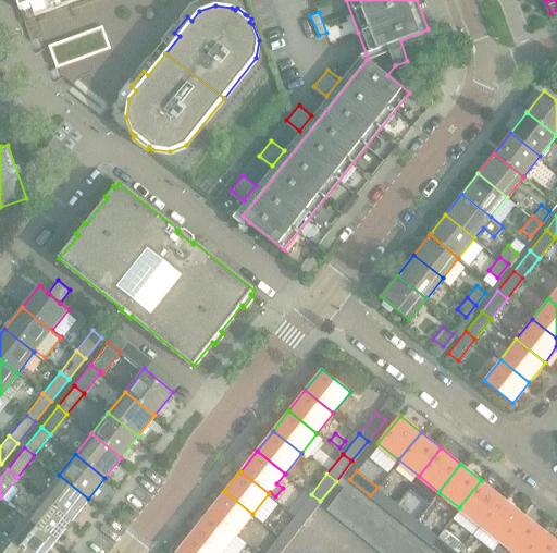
[(59,475),(42,496),(72,519),(88,499),(59,475)]
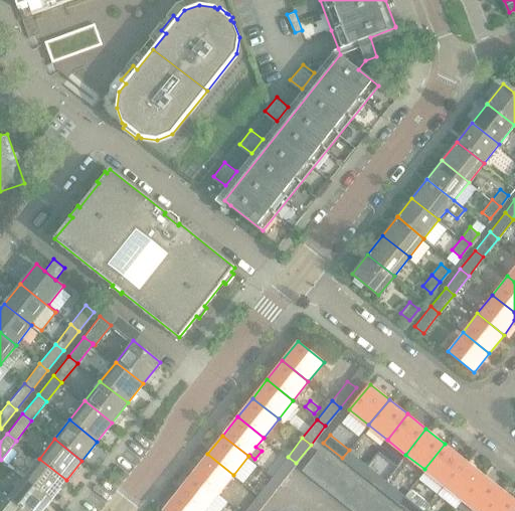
[(424,469),(443,484),(464,459),(445,444),(424,469)]
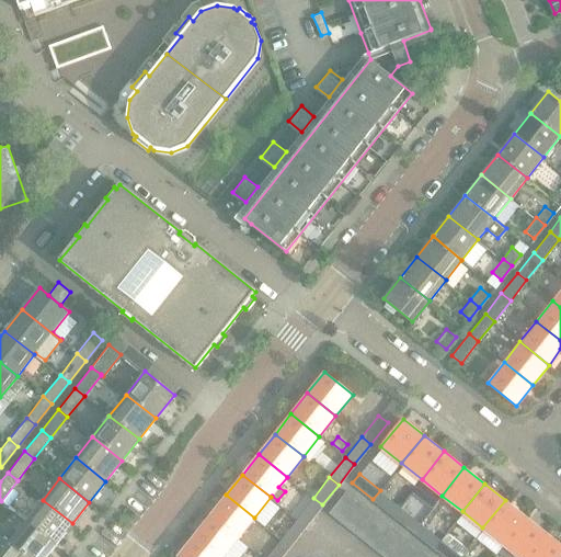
[(329,511),(340,520),(357,498),(346,489),(329,511)]
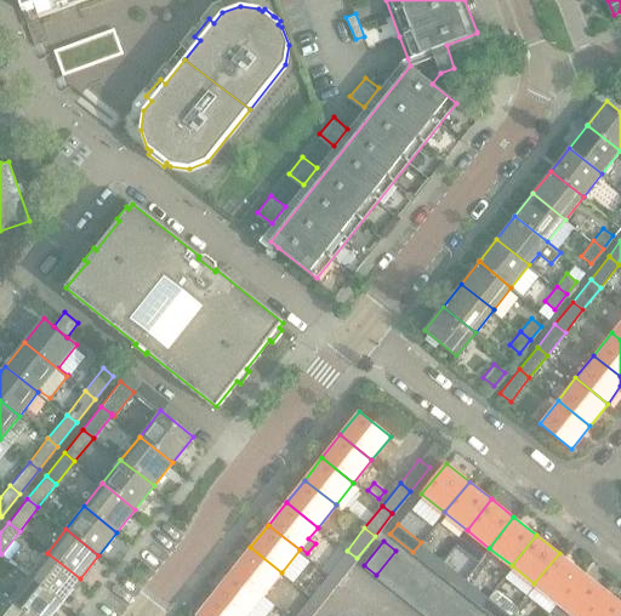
[(412,552),(434,570),(443,559),(421,542),(412,552)]
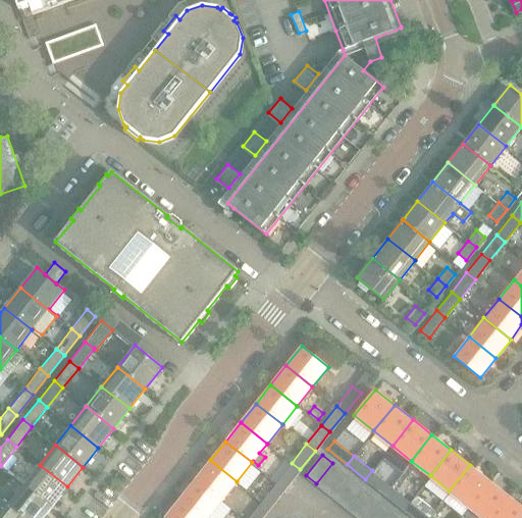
[(210,460),(196,479),(222,501),(237,481),(210,460)]
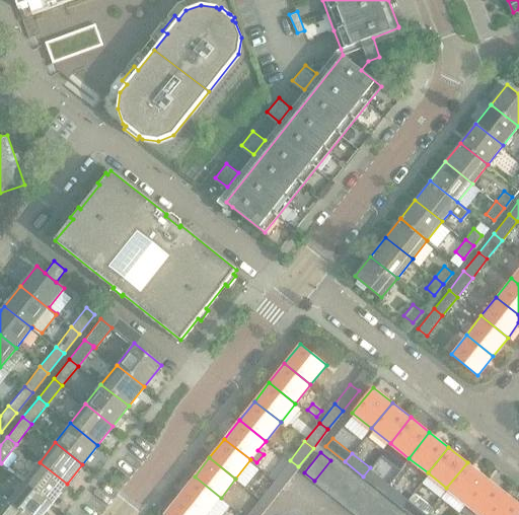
[(290,460),(275,479),(283,486),(298,466),(290,460)]
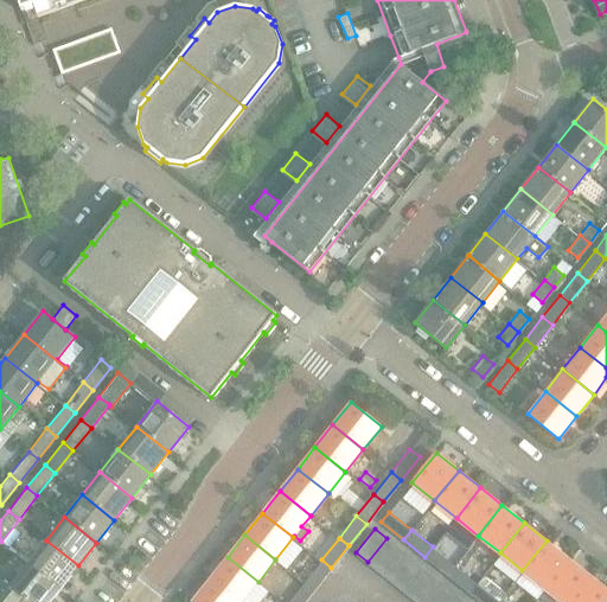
[(368,562),(378,570),(397,546),(387,538),(368,562)]
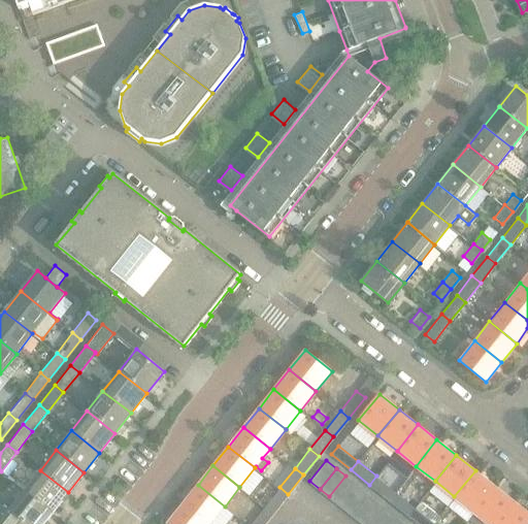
[(40,470),(24,490),(53,512),(68,492),(40,470)]
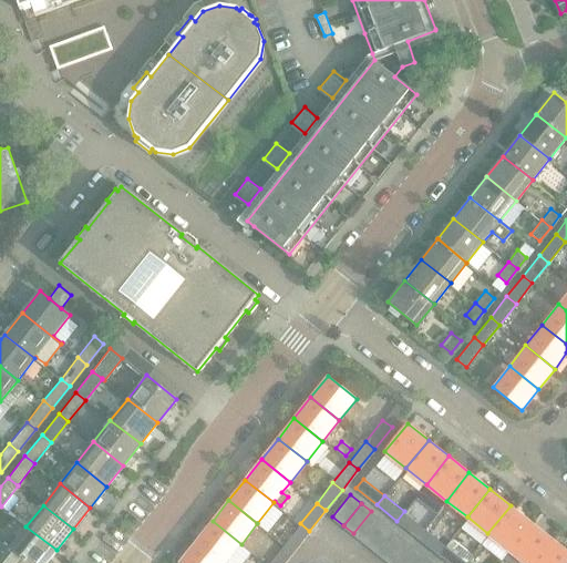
[(487,533),(508,550),(531,521),(511,505),(487,533)]
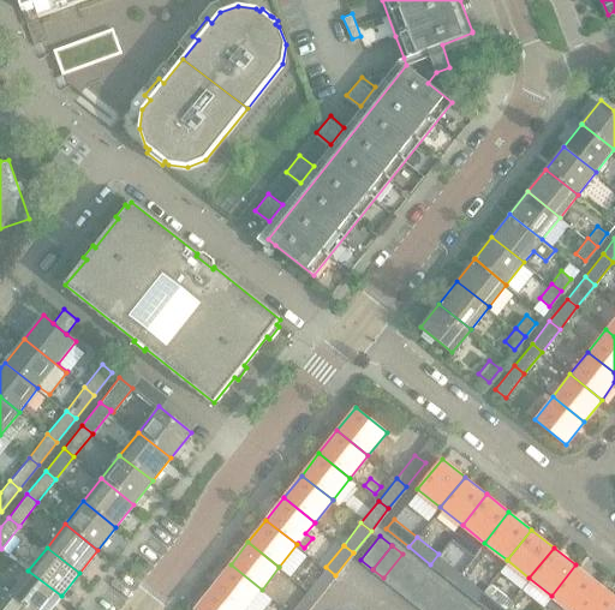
[(383,578),(395,586),(413,563),(402,554),(383,578)]
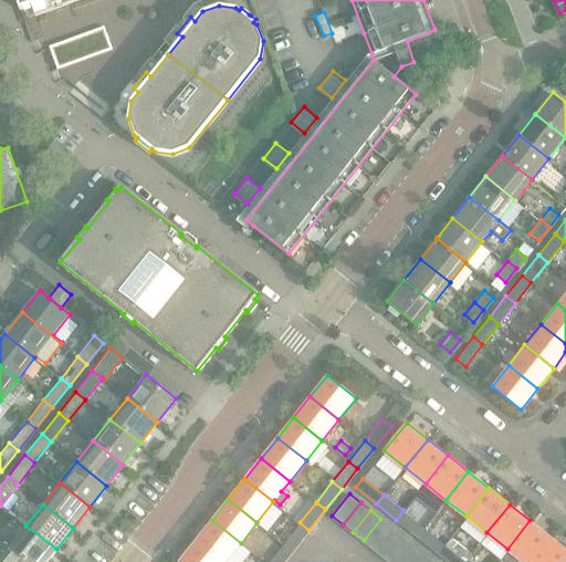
[(396,520),(417,537),(425,527),(404,510),(396,520)]
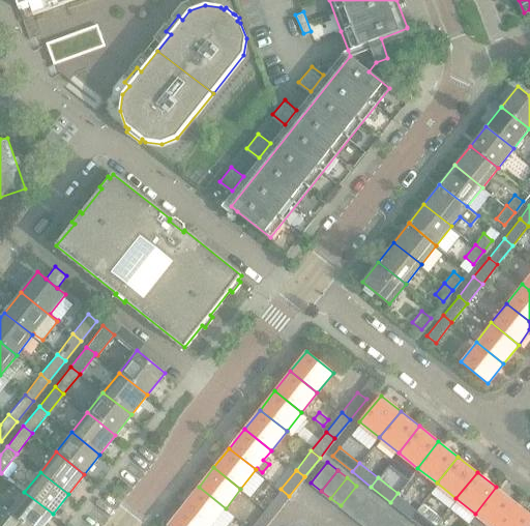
[(341,505),(350,514),(365,493),(356,486),(341,505)]
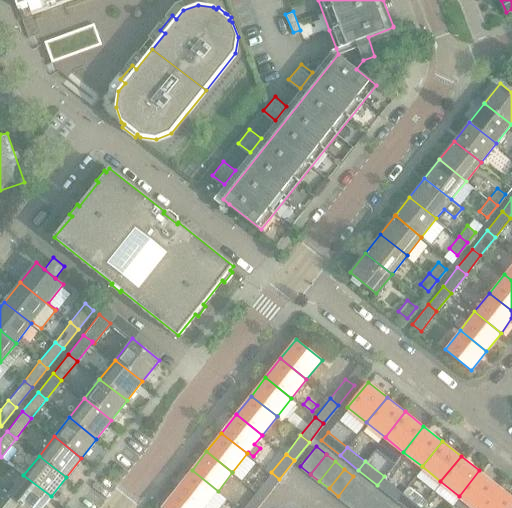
[(192,470),(177,488),(202,507),(203,507),(218,491),(192,470)]
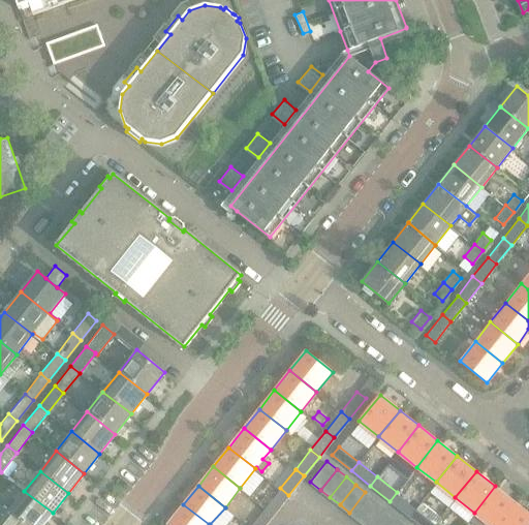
[(474,513),(490,524),(495,524),(515,501),(495,486),(474,513)]
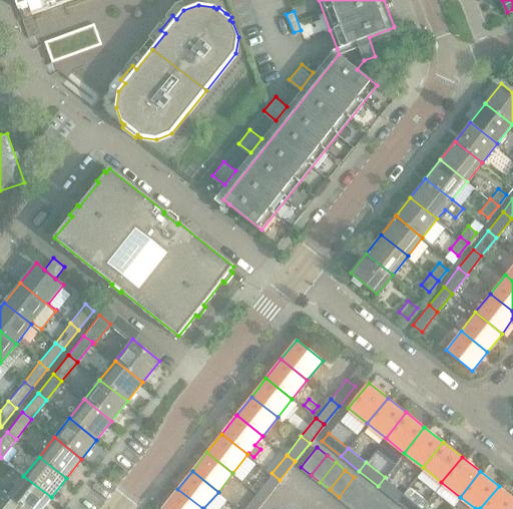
[(272,473),(257,492),(266,499),(280,480),(272,473)]
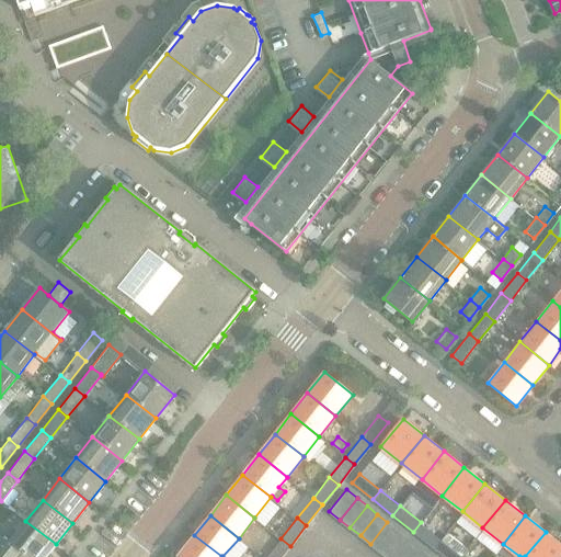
[(25,521),(9,542),(27,556),(45,556),(56,544),(25,521)]
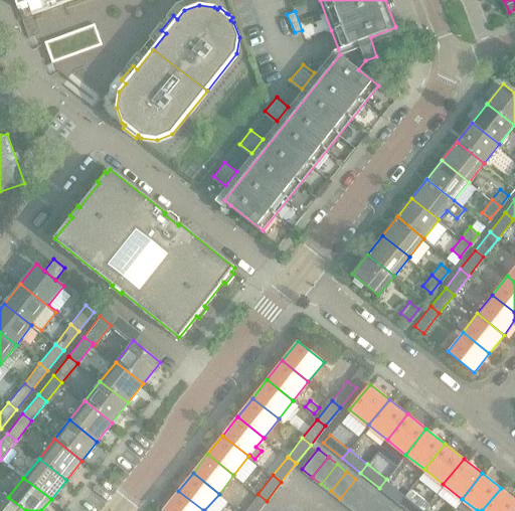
[(340,499),(349,506),(365,487),(355,479),(340,499)]
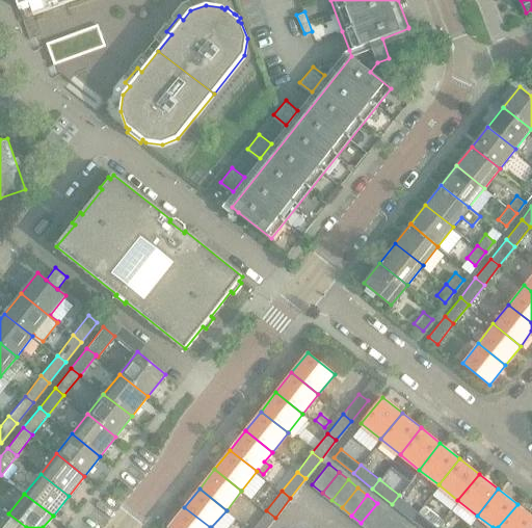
[(392,504),(411,519),(418,510),(399,495),(392,504)]
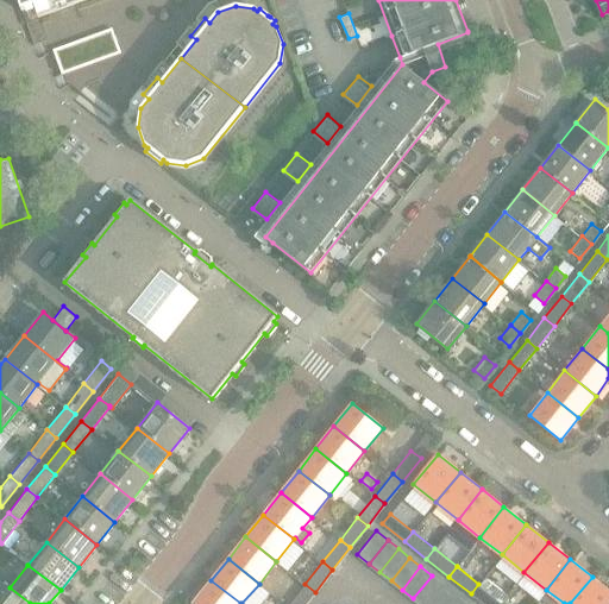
[(413,598),(420,603),(426,603),(443,584),(432,576),(413,598)]
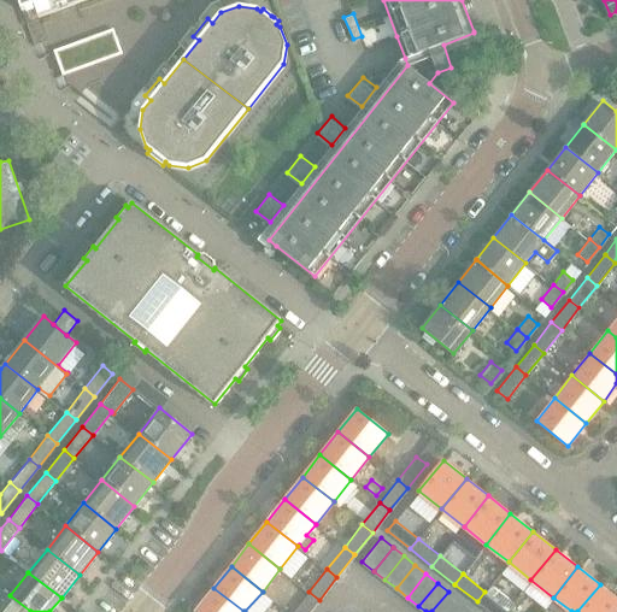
[(615,611),(616,610),(616,598),(600,584),(577,611),(615,611)]
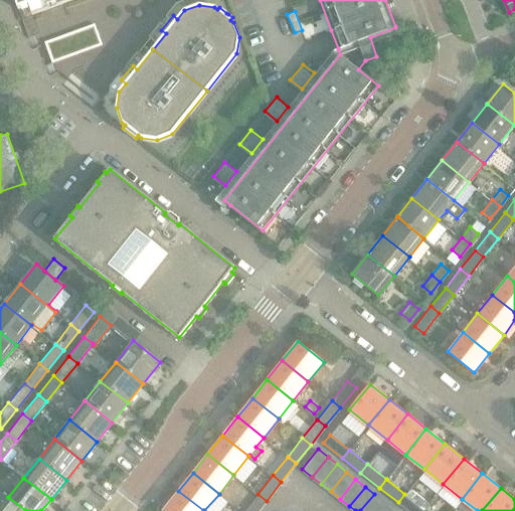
[(164,510),(203,510),(178,491),(163,510),(164,510)]
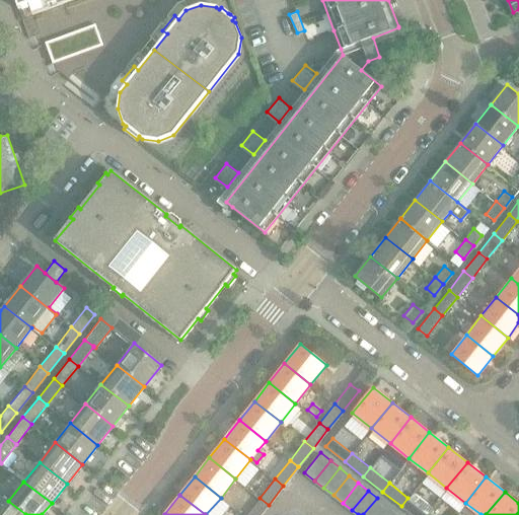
[(260,498),(245,514),(260,514),(269,505),(260,498)]
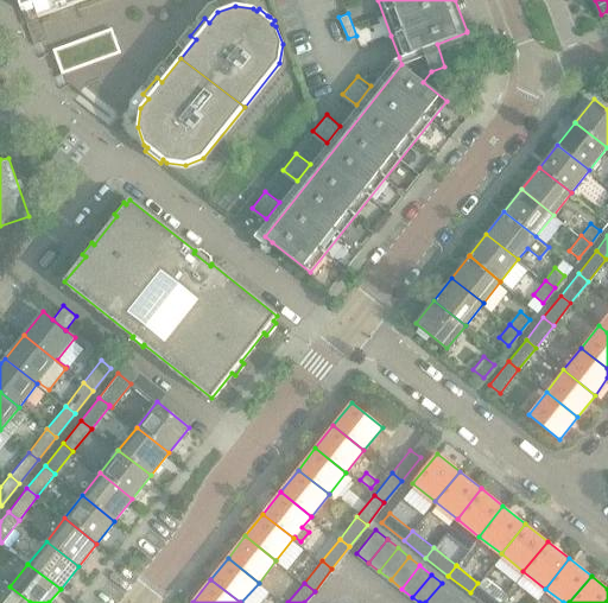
[(425,602),(443,602),(454,591),(442,583),(425,602)]
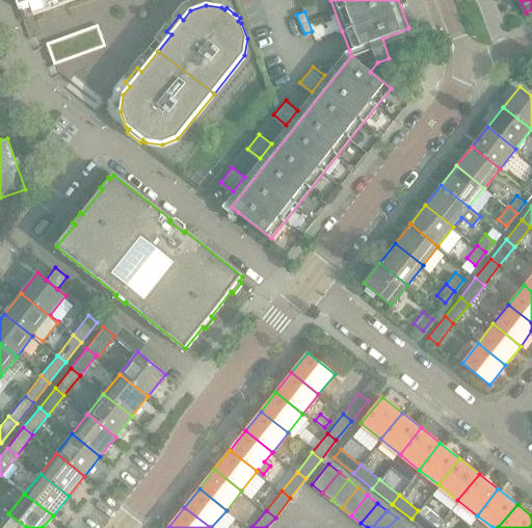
[(411,519),(422,527),(435,527),(437,526),(418,510),(411,519)]
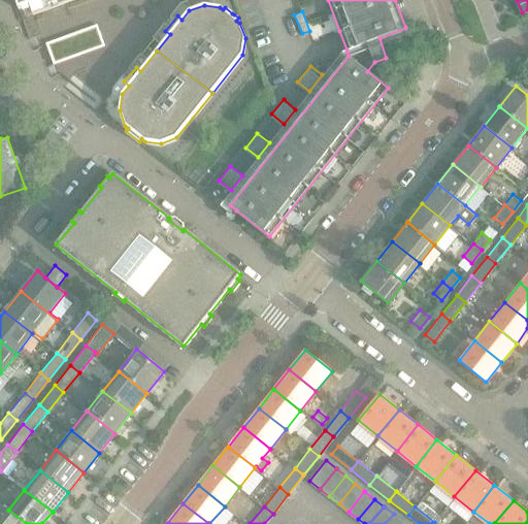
[(0,523),(26,523),(8,510),(0,520),(0,523)]
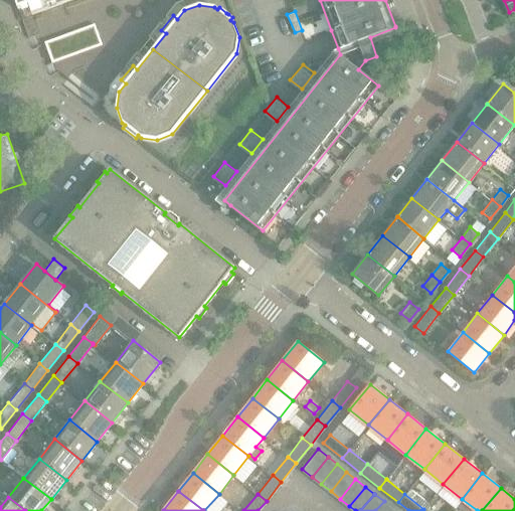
[(375,510),(391,510),(393,509),(384,501),(375,510)]
